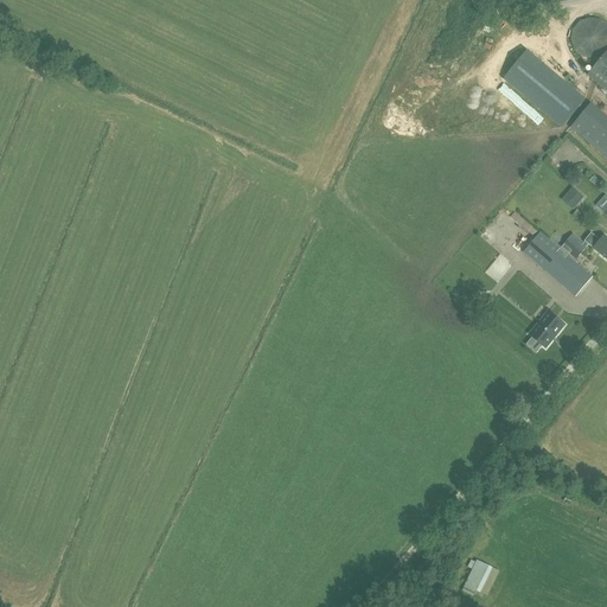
[(572,37),(572,39),(572,40),(572,43),(572,45),(573,46),(574,49),(574,50),(575,51),(576,52),(579,53),(580,55),(581,56),(583,57),(585,57),(587,58),(588,58),(590,58),(593,58),(594,58),(596,57),(598,57),(600,56),(601,55),(602,53),(604,52),(605,51),(606,50),(606,48),(606,29),(605,27),(604,25),(602,24),(601,23),(600,23),(598,21),(596,20),(594,20),(593,20),(590,20),(588,20),(587,20),(585,20),(583,21),(581,23),(580,23),(579,24),(576,25),(575,27),(574,29),(574,30),(573,32),(572,33),(572,36),(572,37)]
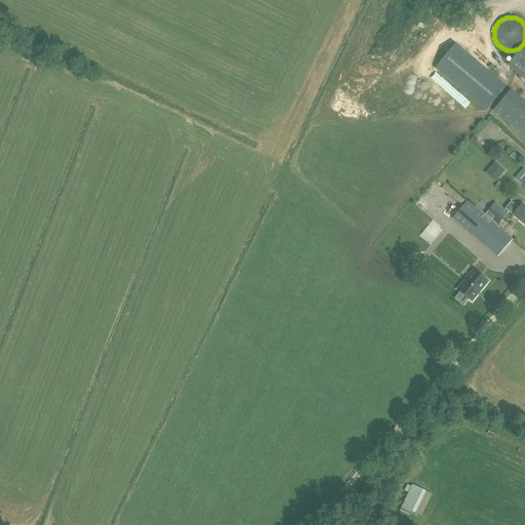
[(506,86),(455,44),(436,69),(486,111),(506,86)]
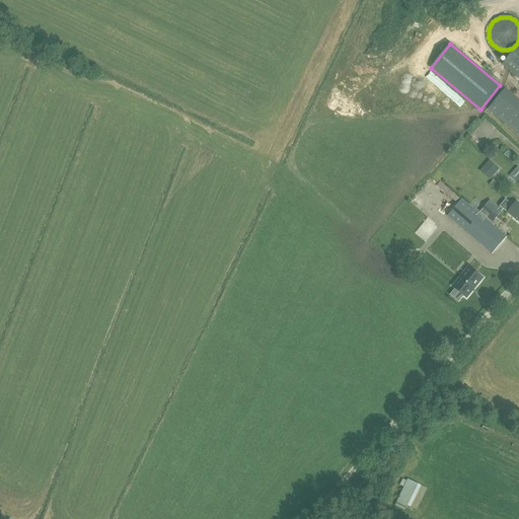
[(518,47),(506,62),(518,73),(518,47)]
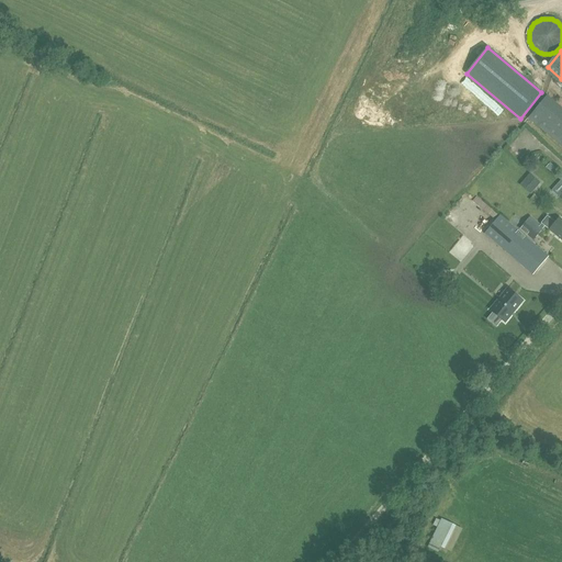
[(561,113),(543,98),(528,116),(561,145),(561,113)]
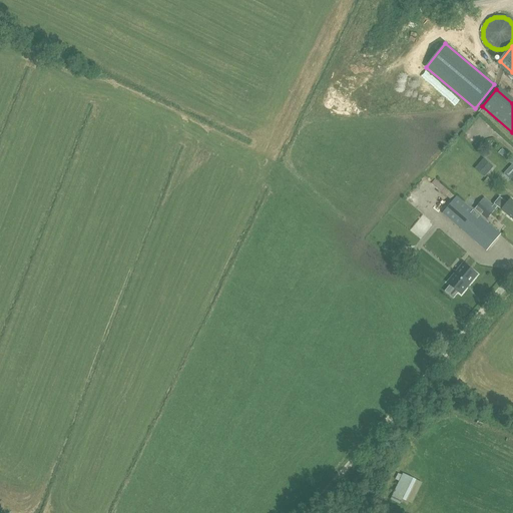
[(467,131),(473,137),(477,133),(471,127),(467,131)]
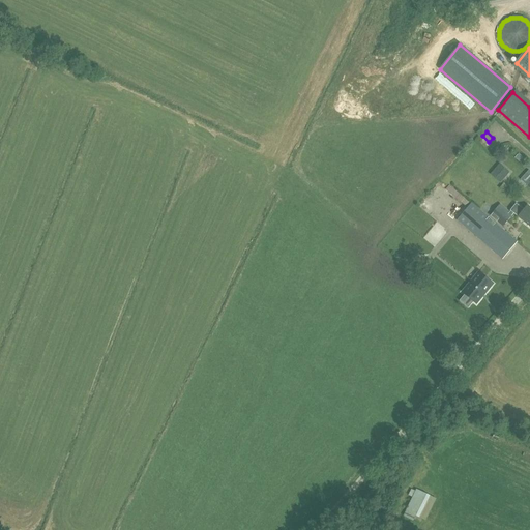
[(491,174),(501,183),(510,172),(500,163),(491,174)]
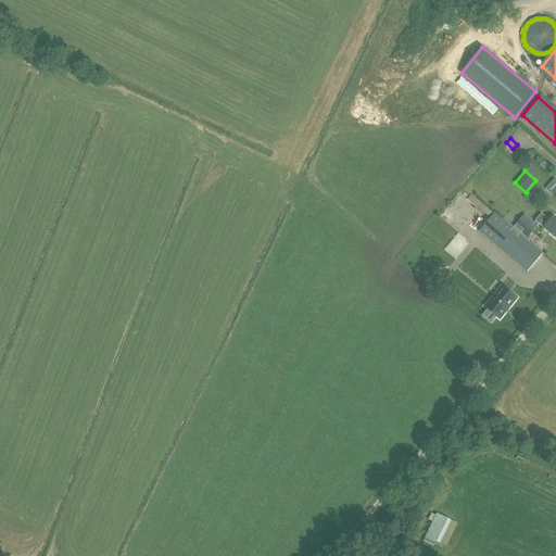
[(555,217),(553,215),(550,219),(542,213),(535,220),(544,227),(543,228),(555,238),(555,217)]
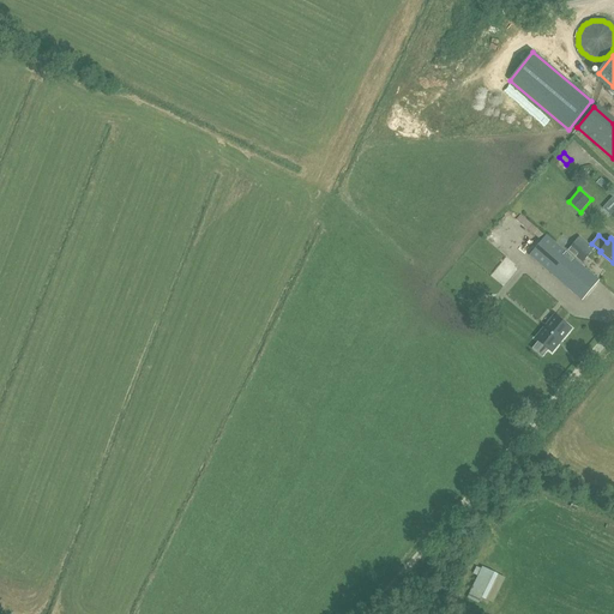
[(599,281),(579,265),(565,253),(546,236),(529,256),(582,300),(599,281)]
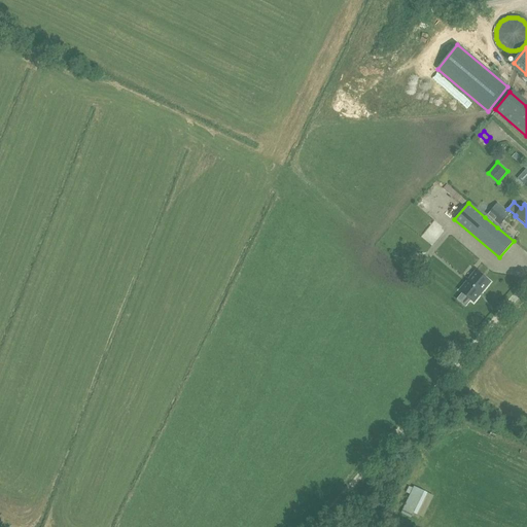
[(508,214),(511,212),(507,210),(506,212),(497,204),(488,215),(500,225),(510,214),(508,214)]
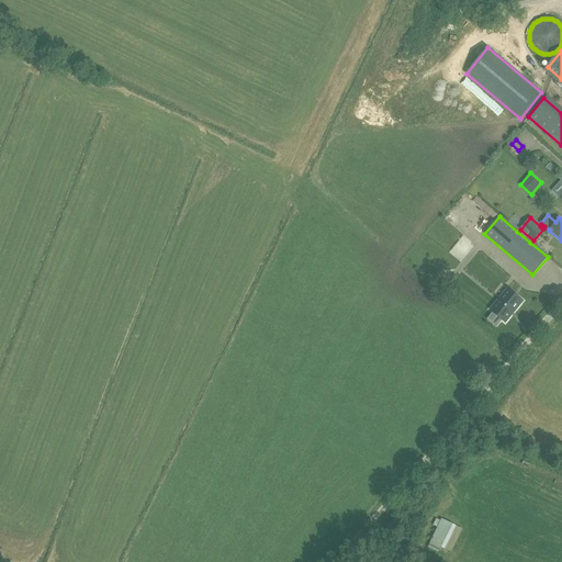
[(498,300),(514,312),(523,301),(507,289),(498,300)]
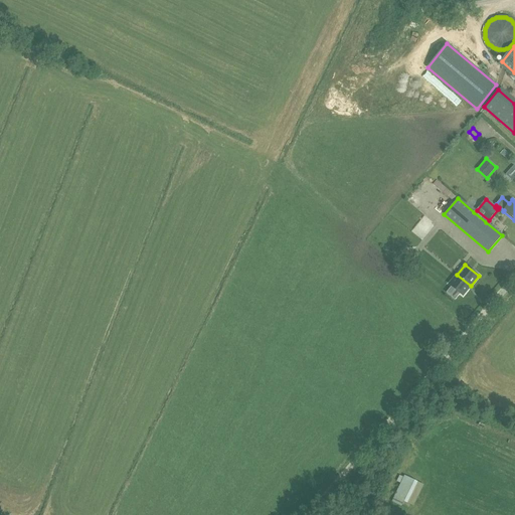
[(471,286),(457,275),(449,284),(463,296),(471,286)]
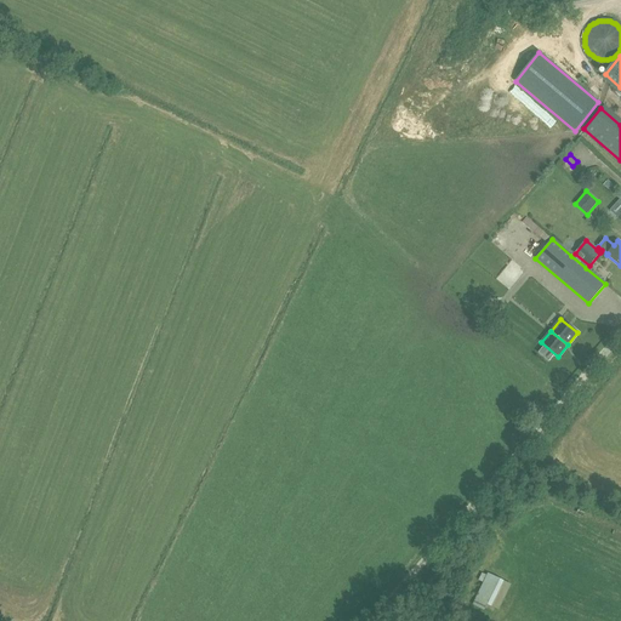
[(491,607),(503,581),(488,573),(474,598),(491,607)]
